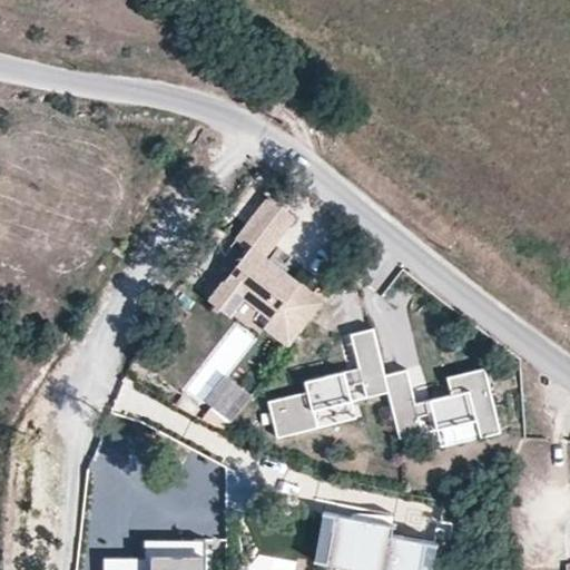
[(268,196),(236,238),(248,248),(209,301),(215,304),(225,312),(231,316),(245,298),(272,318),(265,328),(290,346),(325,301),(266,255),(296,217),(268,196)]
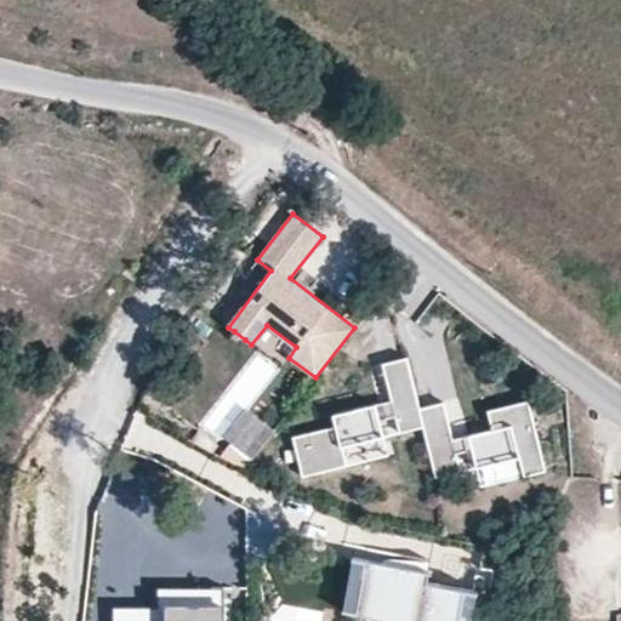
[(245,340),(234,331),(229,337),(240,346),(245,340)]
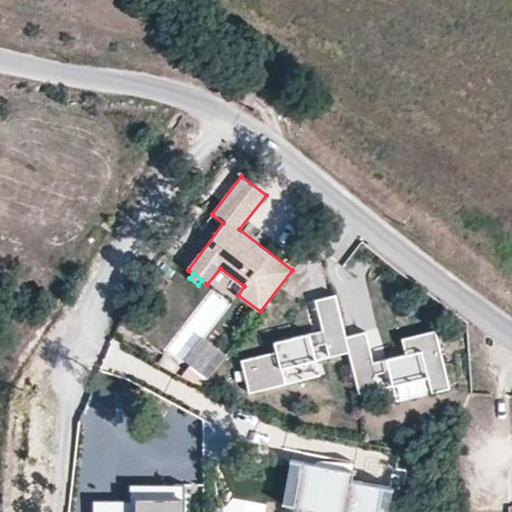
[(274,341),(276,351),(241,359),(249,392),(286,383),(282,366),(316,358),(313,345),(325,342),(328,355),(349,350),(346,336),(336,294),(315,299),(322,329),(274,341)]
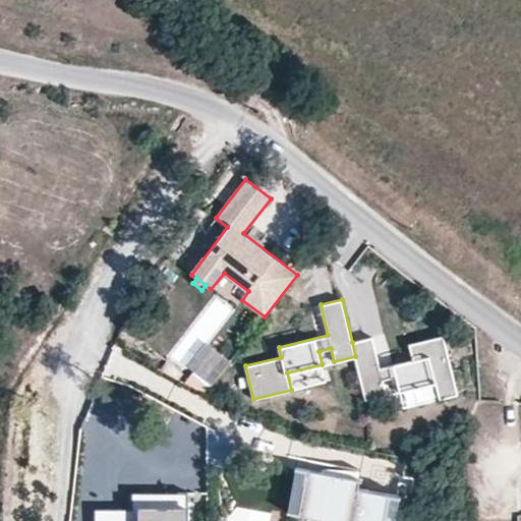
[(173,300),(169,322),(189,326),(193,305),(173,300)]
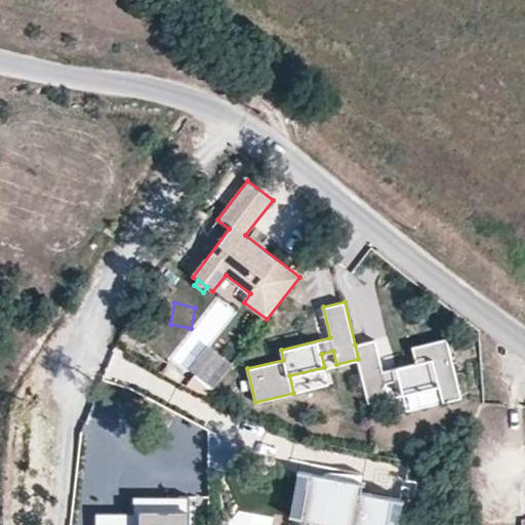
[(461,397),(447,337),(411,347),(415,362),(382,370),(375,339),(355,345),(358,359),(368,403),(390,398),(386,381),(399,378),(402,395),(439,386),(442,401),(461,397)]
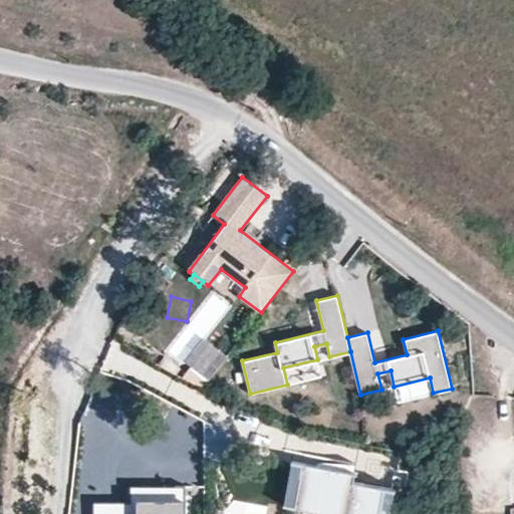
[(208,343),(183,377),(203,392),(228,357),(208,343)]
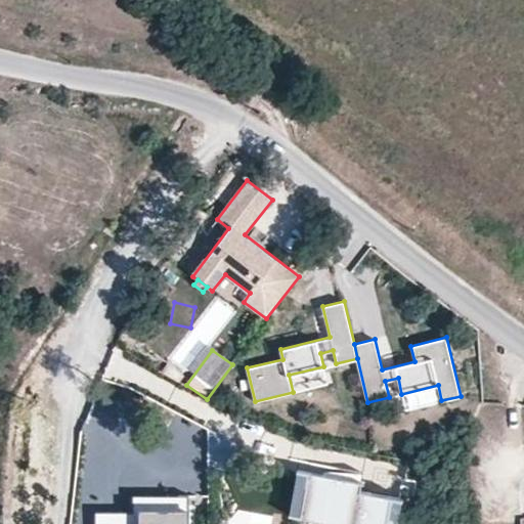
[(336,363),(333,350),(320,353),(323,366),(336,363)]
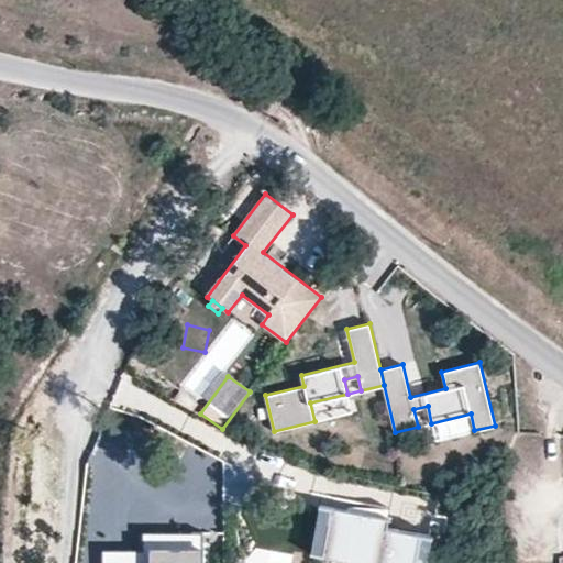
[(180,389),(175,395),(188,405),(192,399),(180,389)]
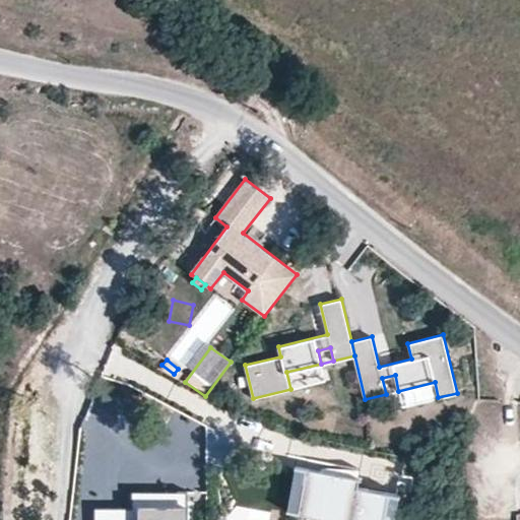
[(321,364),(286,372),(290,389),(325,380),(321,364)]
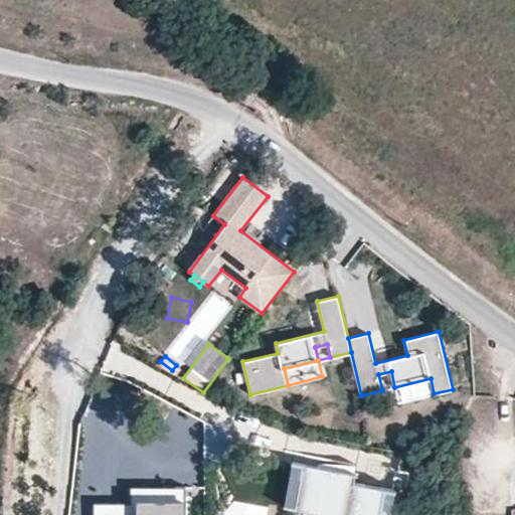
[(434,393),(431,378),(394,387),(398,402),(434,393)]
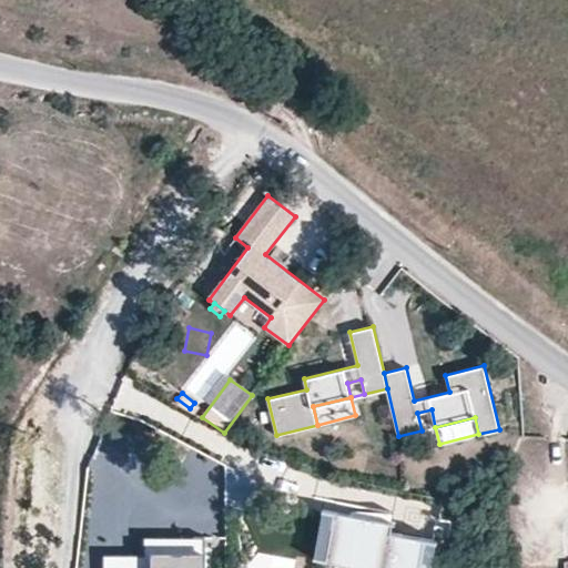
[(398,529),(322,519),(316,567),(320,567),(446,567),(449,549),(396,541),(398,529)]
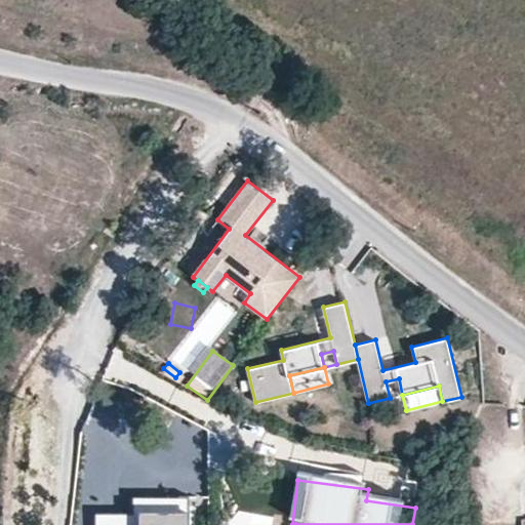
[(197,524),(197,498),(136,498),(136,514),(102,515),(101,524),(197,524)]
